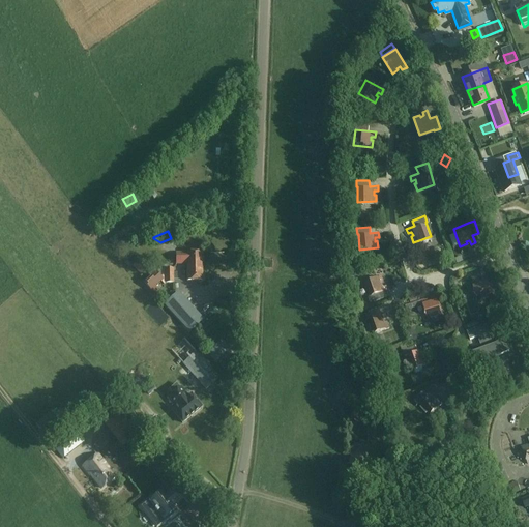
[(175,262),(185,262),(186,277),(201,277),(201,250),(175,250),(175,262)]
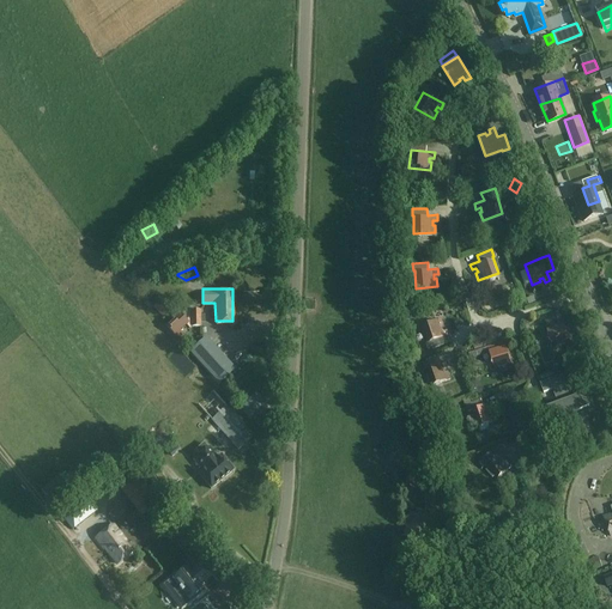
[(158,298),(152,304),(159,312),(165,306),(158,298)]
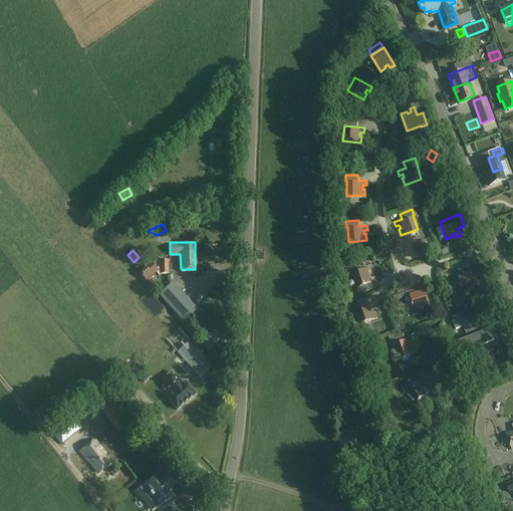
[(154,258),(150,261),(149,260),(138,270),(149,282),(153,278),(150,275),(157,268),(156,267),(159,264),(159,272),(168,273),(168,268),(170,268),(170,261),(168,261),(168,258),(154,258)]
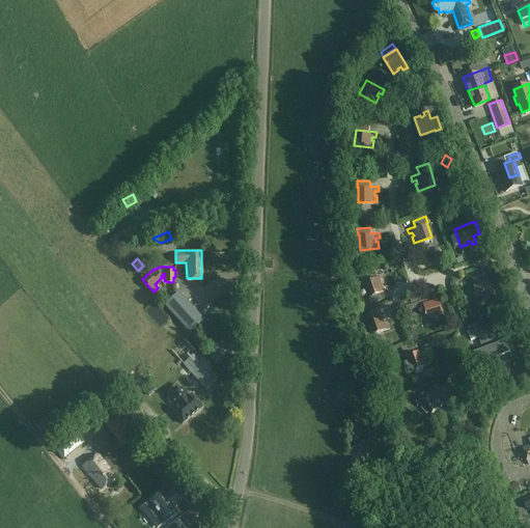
[(363,280),(368,295),(367,295),(369,302),(383,297),(381,290),(388,288),(386,281),(382,283),(381,279),(383,279),(381,274),(363,280)]
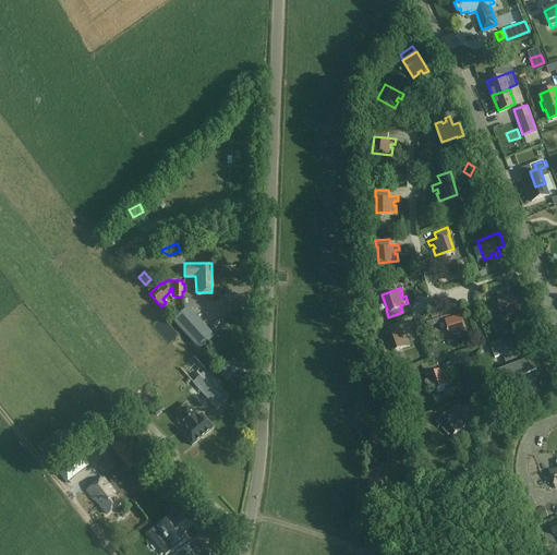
[(495,294),(501,313),(517,309),(510,288),(506,289),(507,293),(503,294),(503,292),(495,294)]
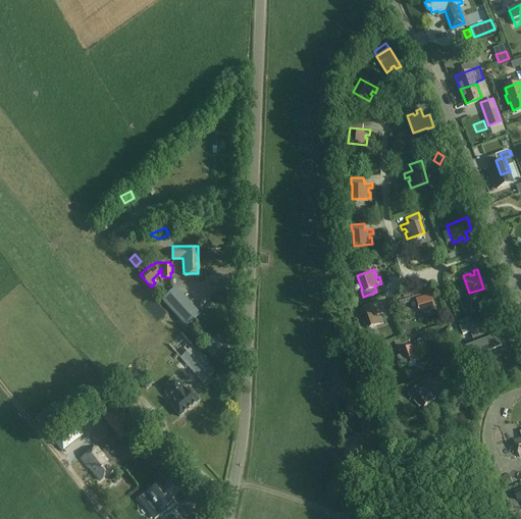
[(200,312),(174,284),(160,298),(185,325),(200,312)]
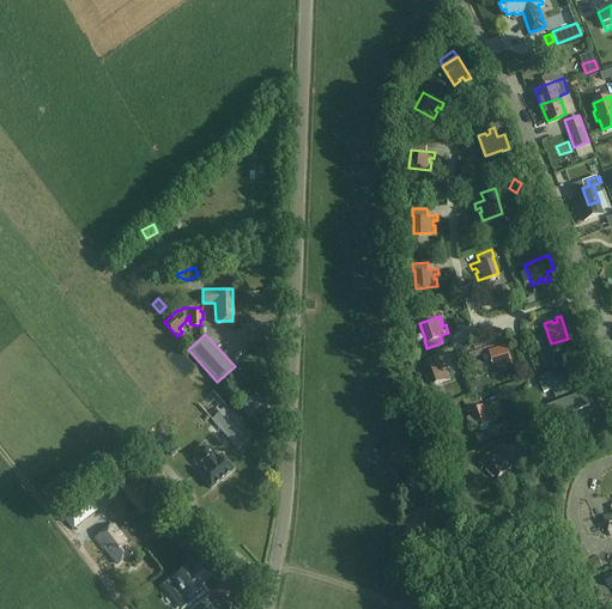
[(486,345),(492,365),(510,360),(503,336),(497,339),(498,343),(495,345),(494,342),(486,345)]
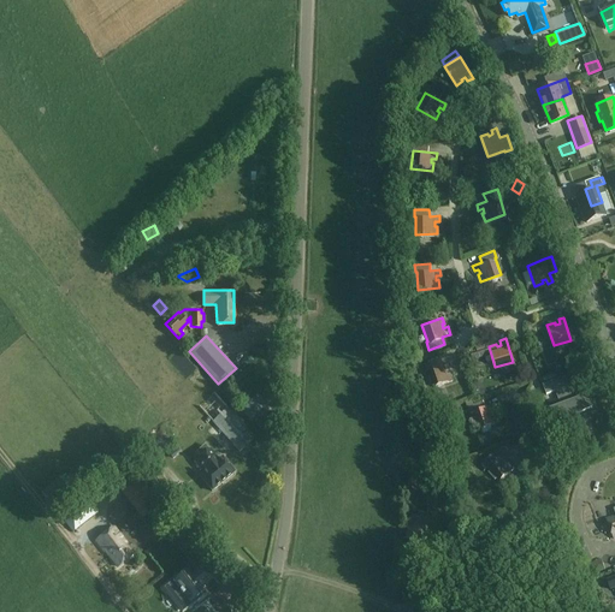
[(431,385),(451,378),(449,370),(447,372),(445,367),(449,366),(448,361),(425,368),(431,385)]
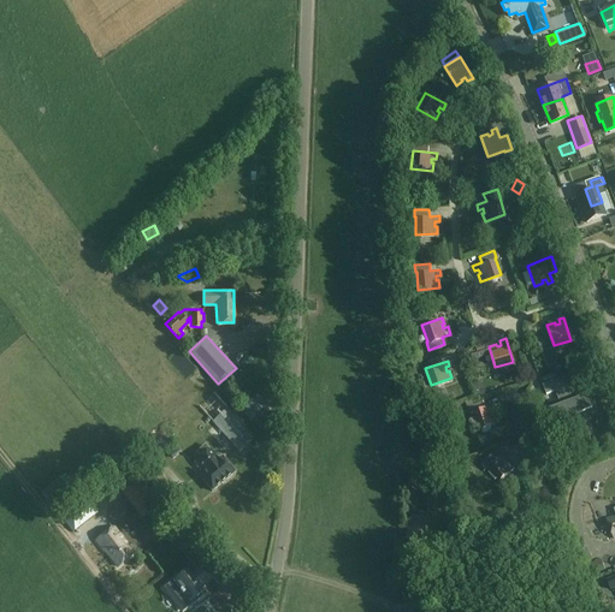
[(545,392),(567,384),(563,374),(542,382),(545,392)]
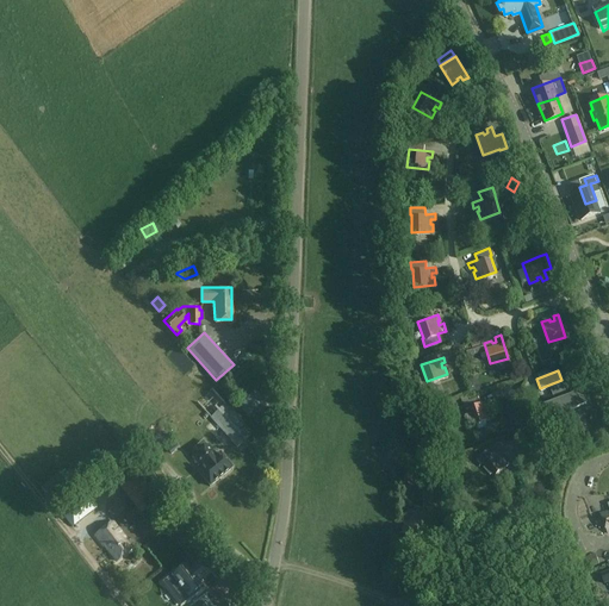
[(252,430),(211,386),(196,400),(230,438),(228,441),(235,449),(238,447),(236,444),(252,430)]
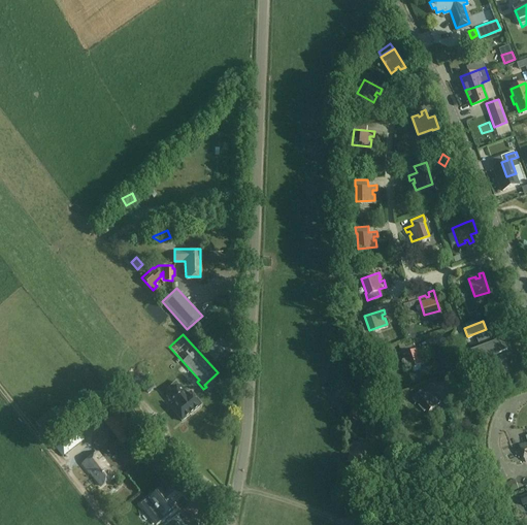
[(226,343),(219,336),(206,350),(215,357),(226,343)]
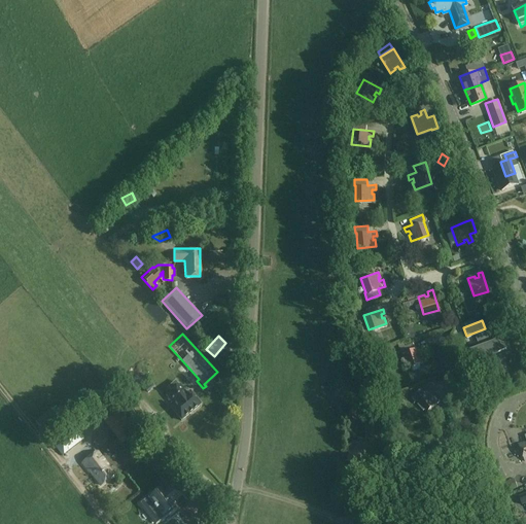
[(488,338),(478,342),(479,346),(466,350),(470,360),(472,359),(472,360),(492,357),(490,353),(505,347),(501,338),(489,342),(488,338)]
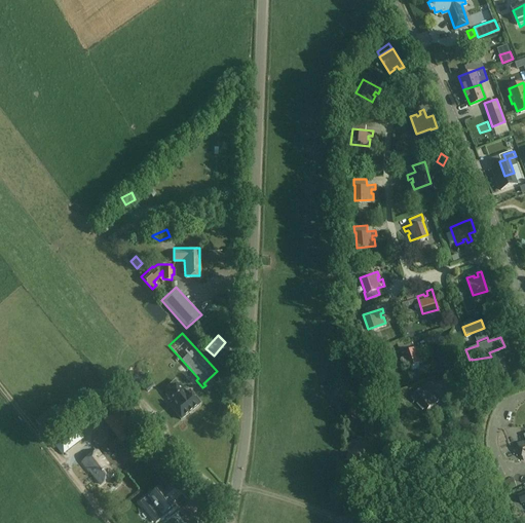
[(421,343),(413,346),(411,341),(399,345),(401,350),(402,350),(407,365),(424,359),(422,352),(420,352),(419,349),(423,348),(421,343)]
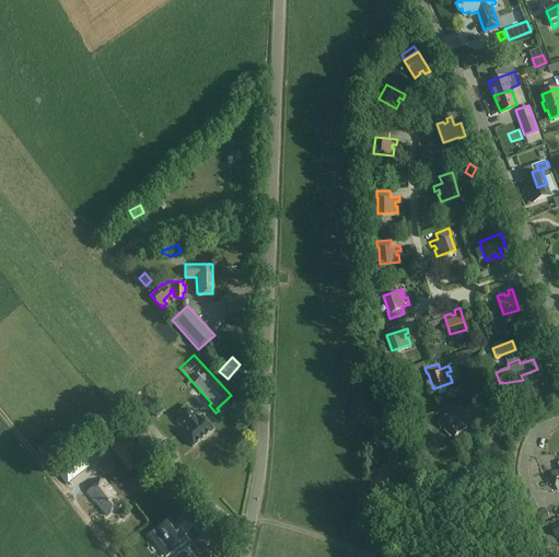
[(185,403),(178,408),(182,414),(176,418),(184,428),(182,430),(181,430),(181,431),(182,431),(190,443),(191,444),(193,443),(211,428),(212,427),(211,426),(201,415),(202,414),(201,414),(200,414),(198,417),(189,407),(189,408),(185,403)]
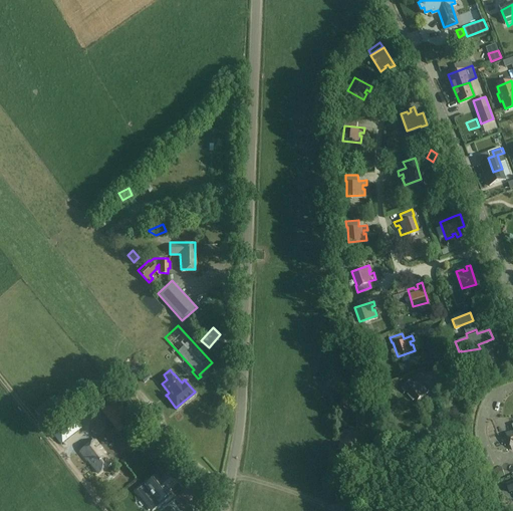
[(420,376),(414,381),(410,377),(400,386),(404,391),(405,390),(415,401),(428,389),(424,384),(422,386),(420,382),(423,379),(420,376)]
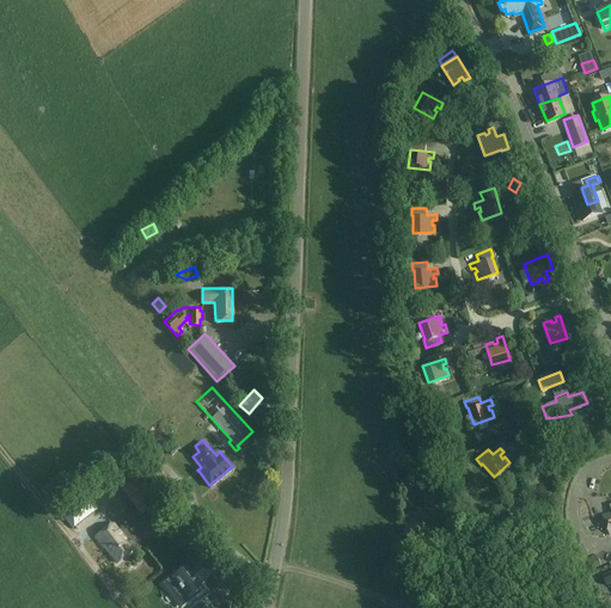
[(140,513),(160,497),(144,476),(142,477),(129,459),(109,474),(140,513)]
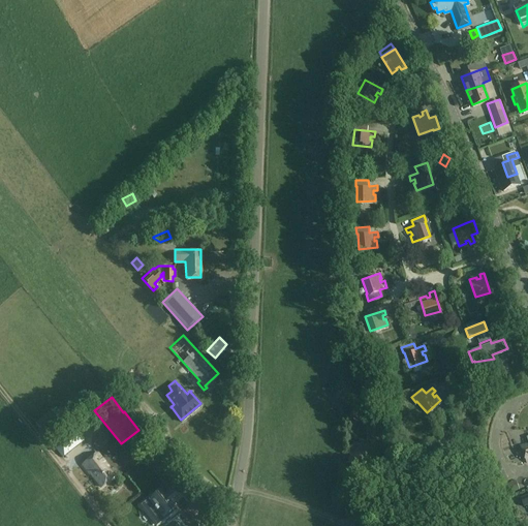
[(381,435),(383,424),(368,420),(365,432),(381,435)]
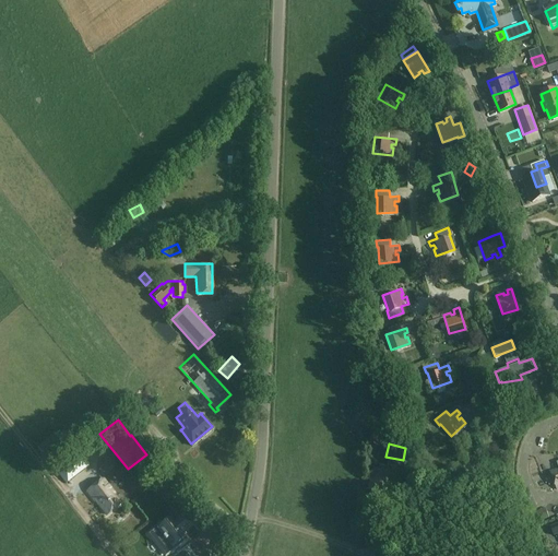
[(55,468),(66,481),(87,463),(76,450),(55,468)]
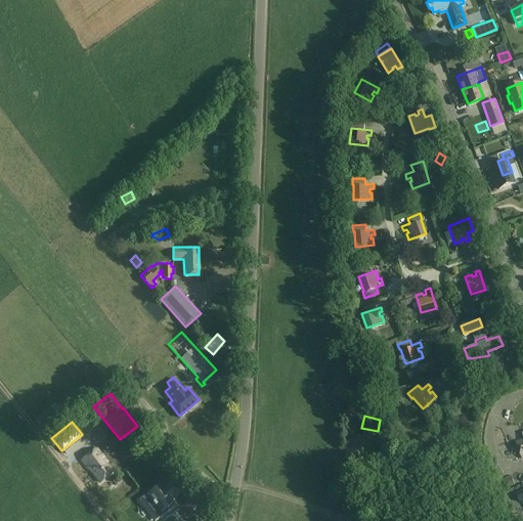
[(173,454),(162,440),(155,446),(166,461),(173,454)]
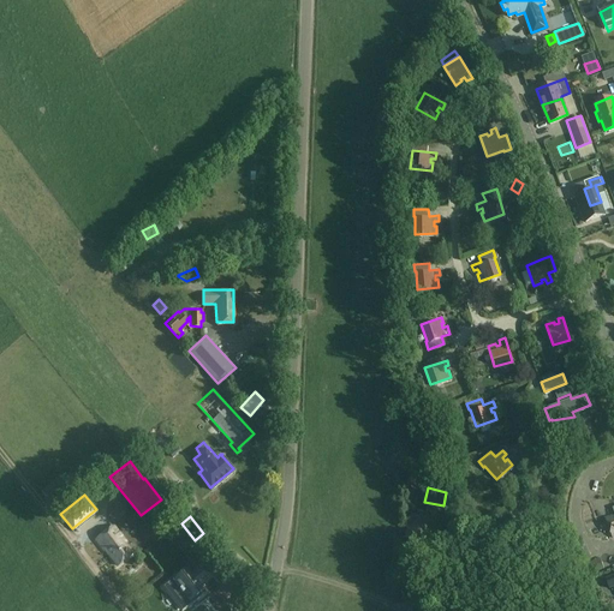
[(113,523),(94,537),(102,549),(105,547),(115,563),(131,551),(123,539),(124,538),(113,523)]
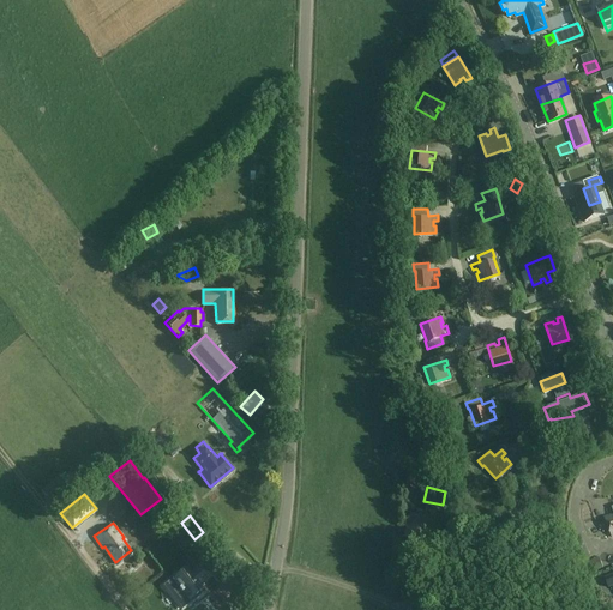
[(169,530),(175,537),(185,530),(179,523),(169,530)]
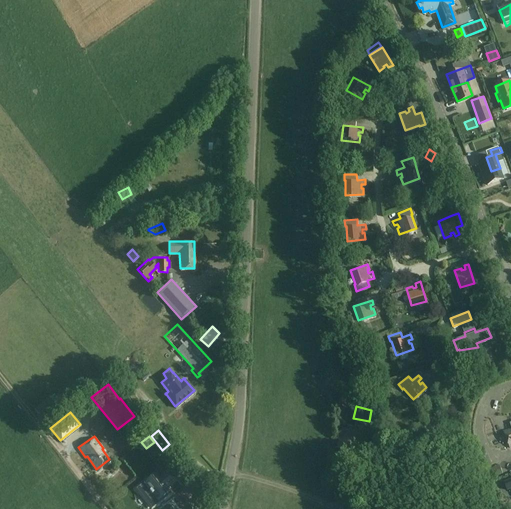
[(154,442),(146,448),(156,460),(164,454),(154,442)]
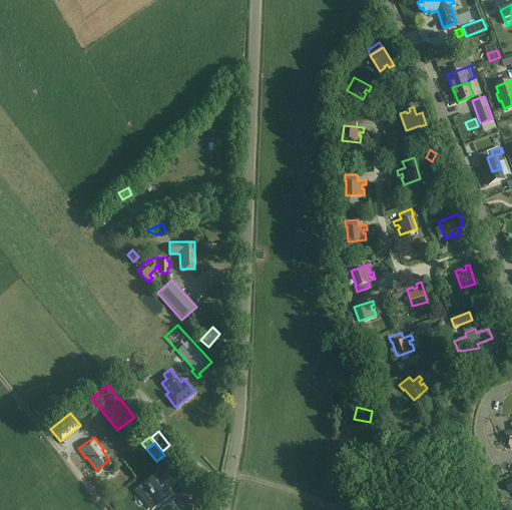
[(158,476),(156,473),(144,483),(157,499),(162,496),(164,496),(168,494),(168,491),(169,490),(166,485),(175,478),(168,469),(158,476)]
